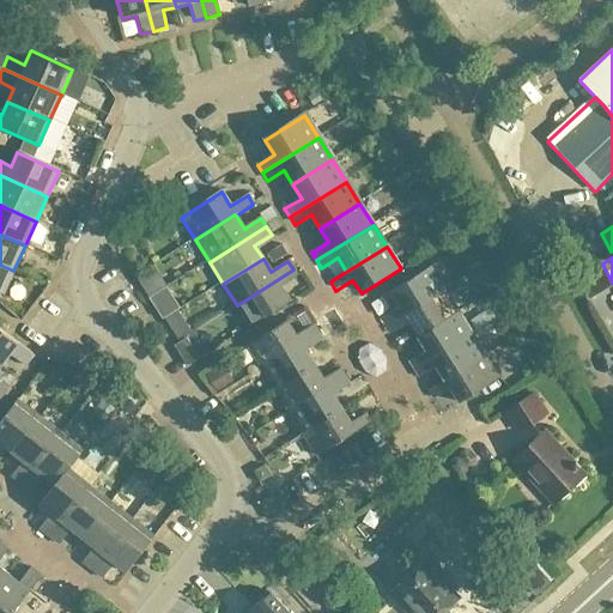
[(13,271),(0,265),(0,295),(2,296),(13,271)]
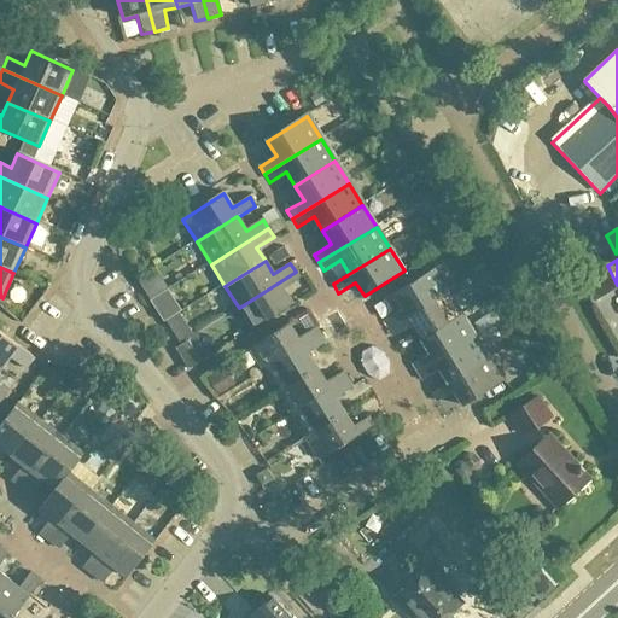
[(301,280),(296,272),(239,308),(252,331),(293,305),(284,290),(301,280)]
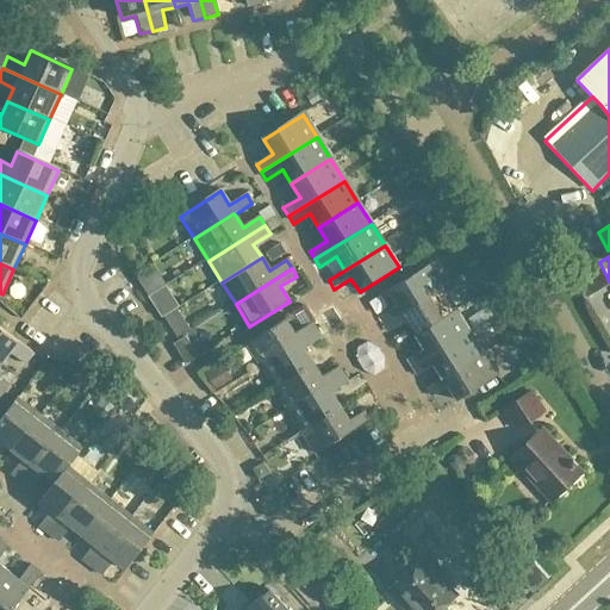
[(386,325),(442,291),(428,268),(388,293),(398,307),(381,318),(386,325)]
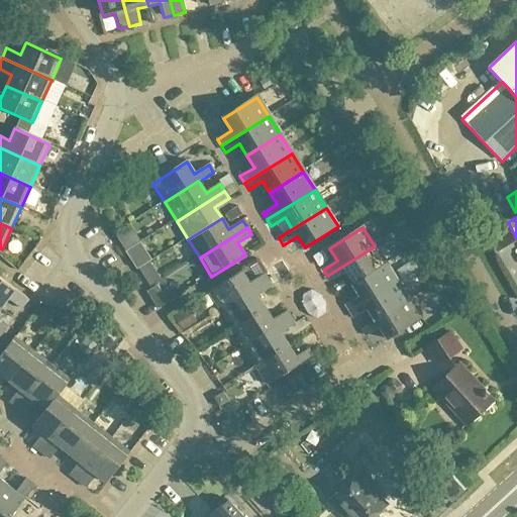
[(375,246),(327,276),(331,283),(345,274),(352,286),(386,265),(375,246)]
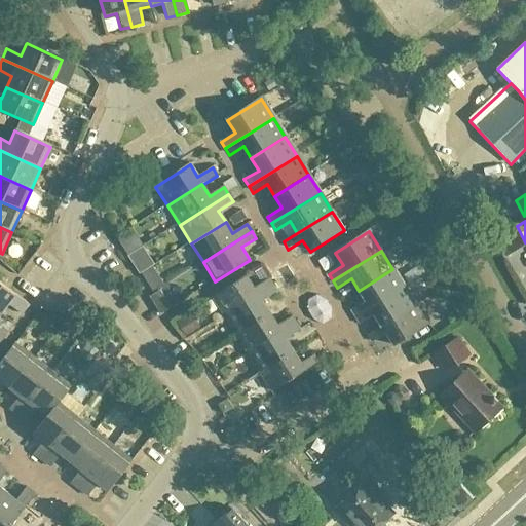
[(392,269),(359,291),(367,303),(352,312),(357,317),(371,308),(405,288),(392,269)]
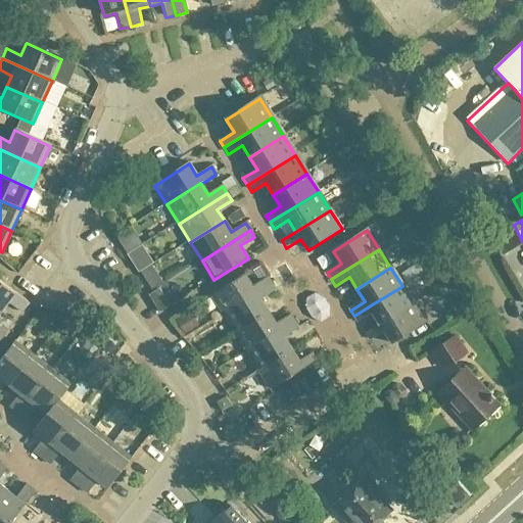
[(210,297),(224,317),(272,286),(267,279),(253,287),(245,275),(210,297)]
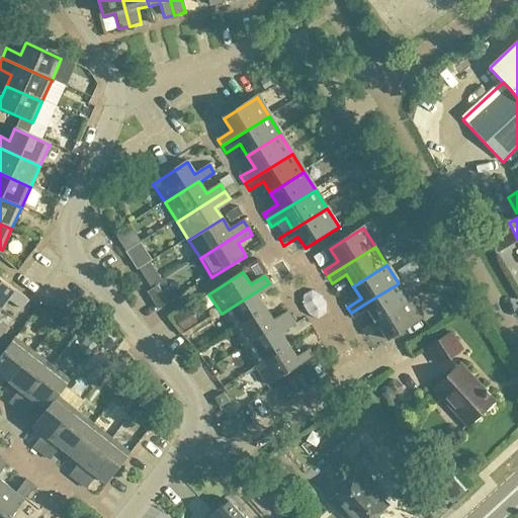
[(0,310),(0,311),(8,301),(20,311),(27,301),(0,279),(0,310)]
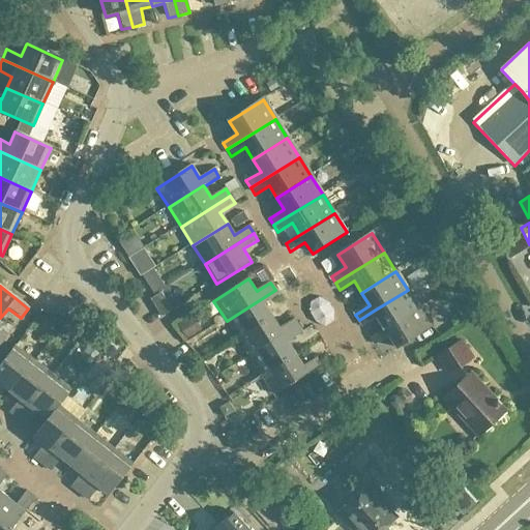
[(227,321),(238,340),(272,318),(265,306),(280,297),(275,290),(227,321)]
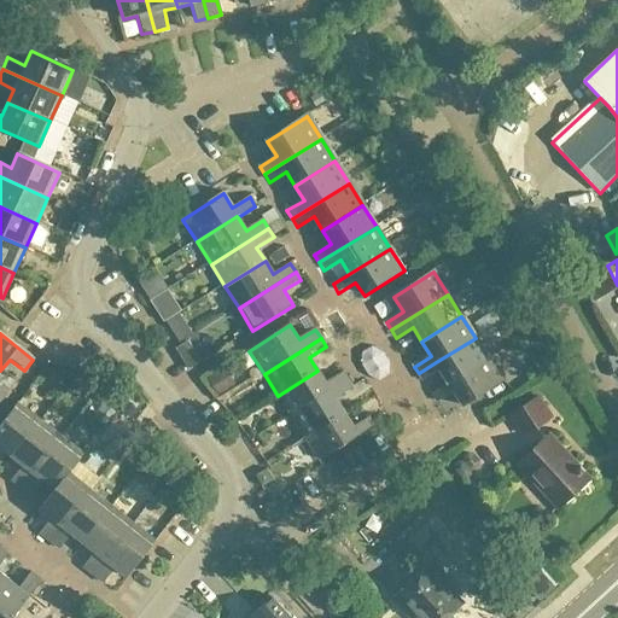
[(476,338),(436,362),(419,373),(424,382),(441,372),(449,385),(489,360),(476,338)]
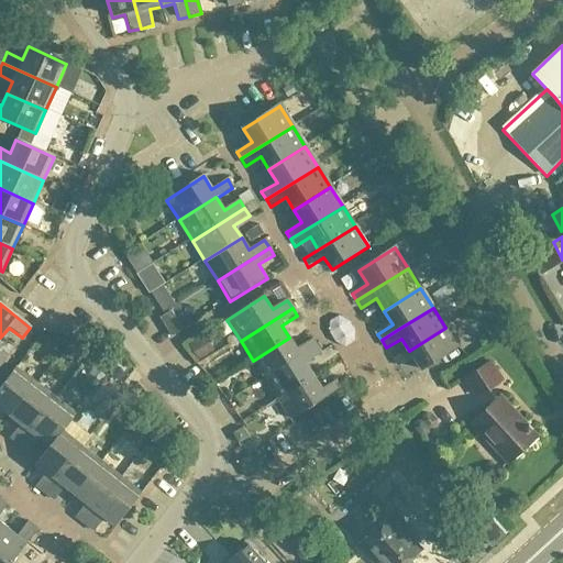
[(445,328),(409,351),(394,361),(399,368),(414,359),(421,371),(459,348),(445,328)]
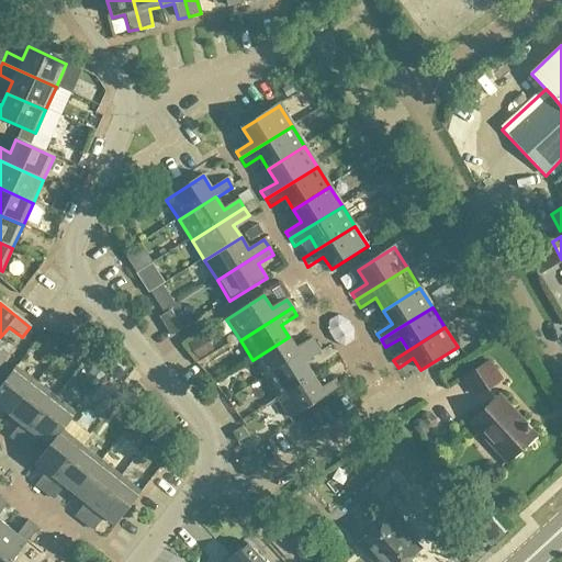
[(253,360),(265,380),(317,347),(313,339),(296,349),(289,337),(253,360)]
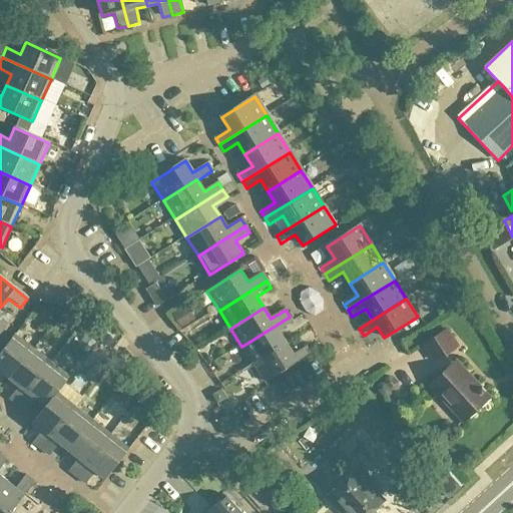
[(241,347),(253,365),(287,344),(280,333),(294,324),(290,317),(241,347)]
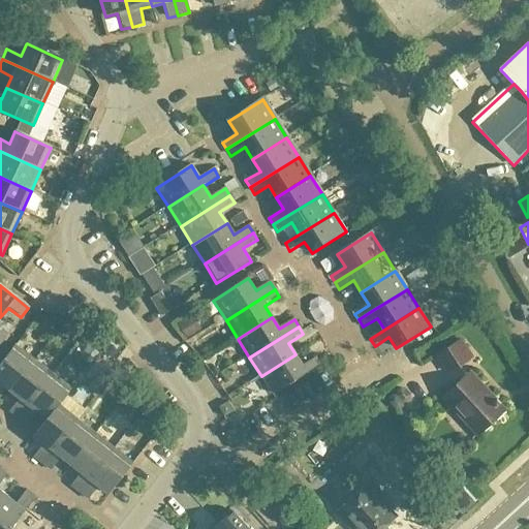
[(437,356),(448,374),(471,360),(460,342),(437,356)]
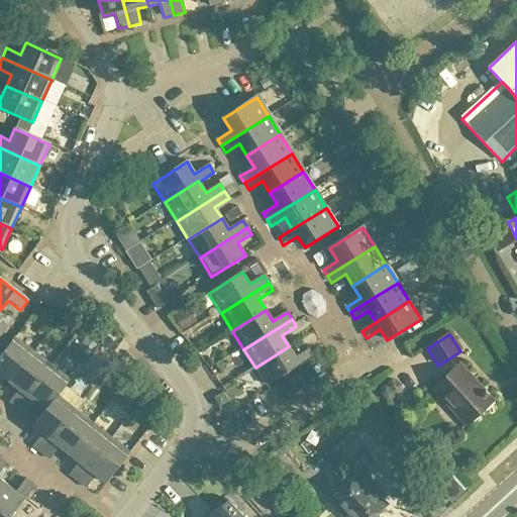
[(32,353),(15,339),(14,338),(0,356),(0,376),(9,383),(32,353)]
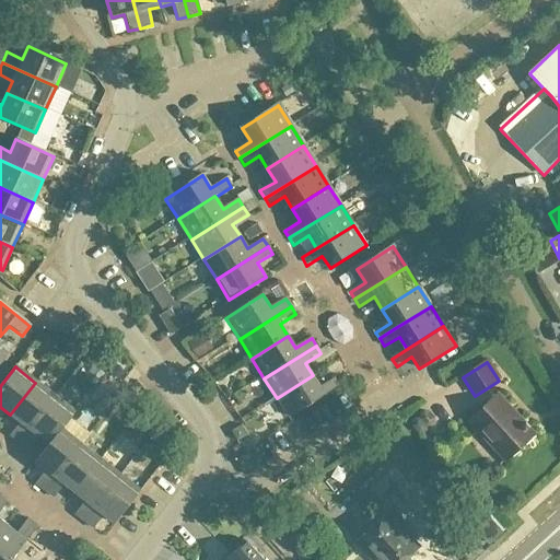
[(313,375),(277,398),(289,418),(341,385),(337,378),(322,388),(313,375)]
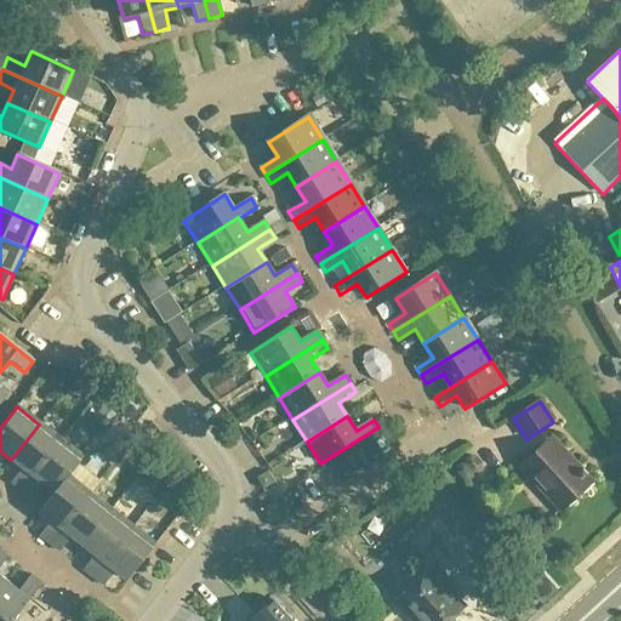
[(39,425),(11,460),(23,469),(11,484),(21,493),(61,442),(39,425)]
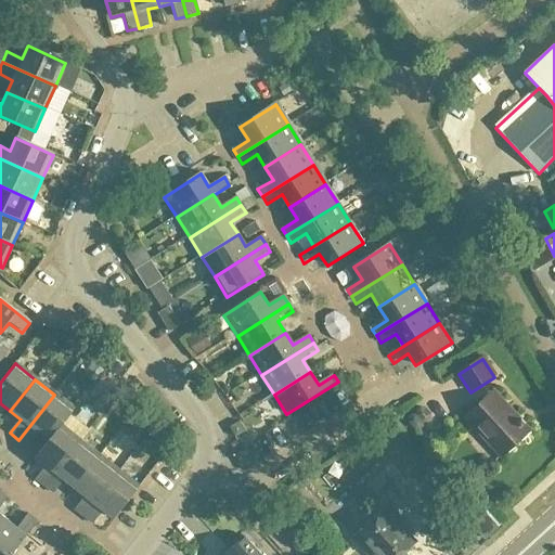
[(502,456),(528,431),(524,426),(525,424),(521,420),(519,422),(493,394),(461,423),(469,431),(475,427),(502,456)]
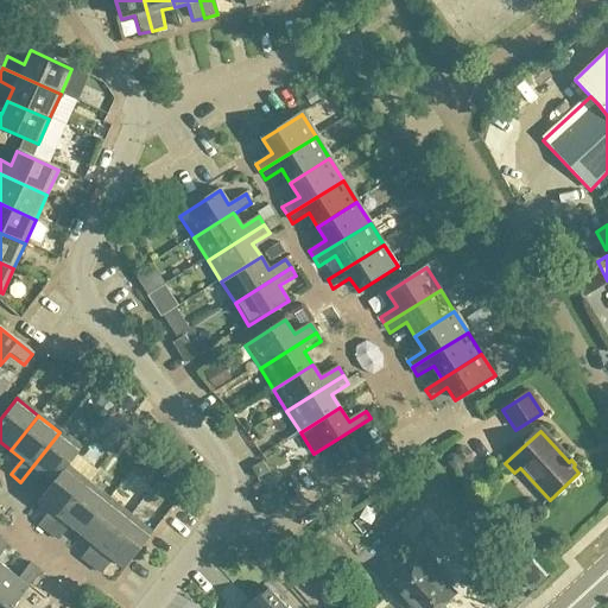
[(59,432),(20,482),(30,489),(42,475),(54,483),(54,485),(67,467),(68,467),(82,449),(59,432)]
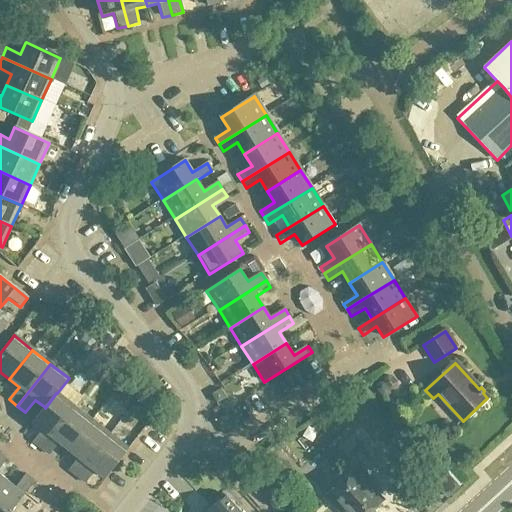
[(74,407),(57,393),(56,393),(45,408),(45,407),(32,423),(42,431),(33,444),(41,450),(74,407)]
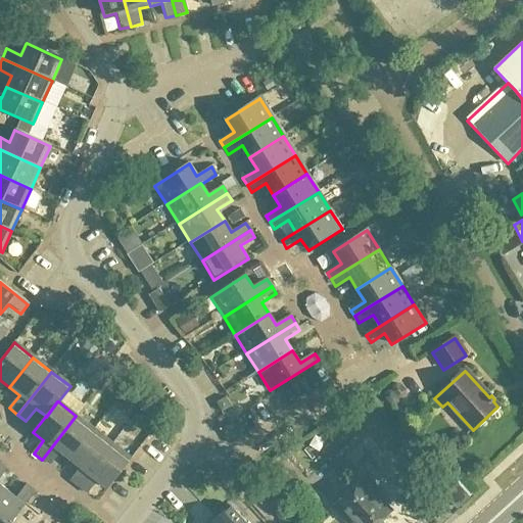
[(70,461),(94,430),(76,416),(42,460),(50,467),(60,454),(70,461)]
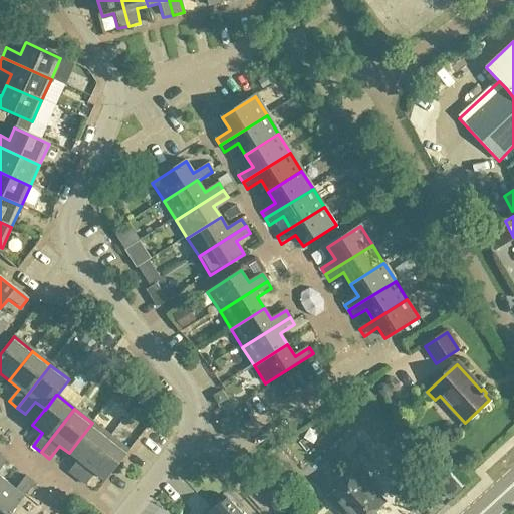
[(77,480),(110,437),(92,423),(69,453),(78,461),(68,473),(77,480)]
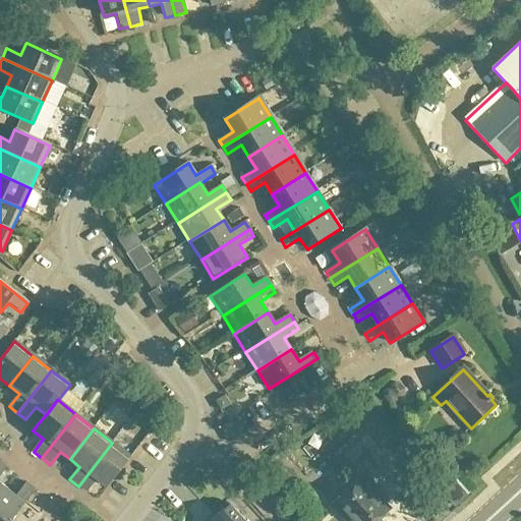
[(97,480),(107,488),(131,457),(112,443),(78,486),(87,494),(97,480)]
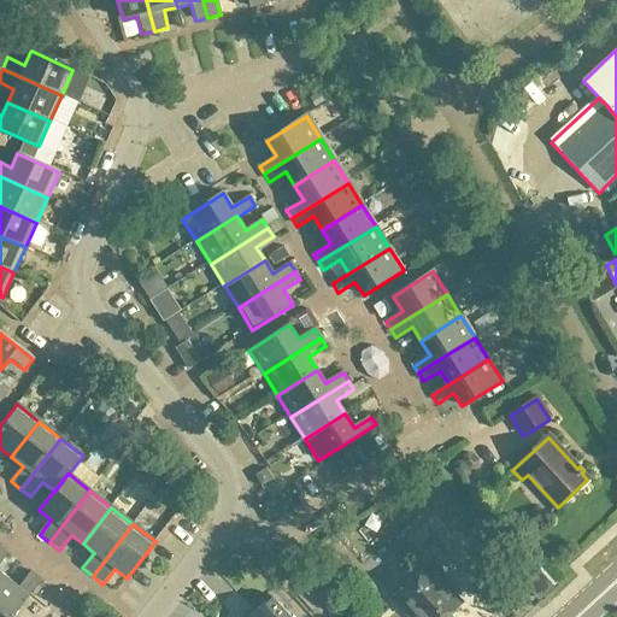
[(448,616),(463,604),(446,586),(450,582),(433,564),(393,599),(407,616),(448,616)]
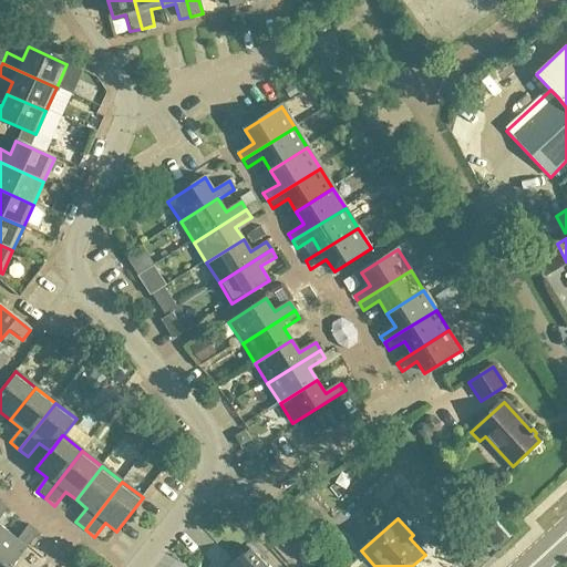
[(491,518),(477,529),(495,550),(508,538),(491,518)]
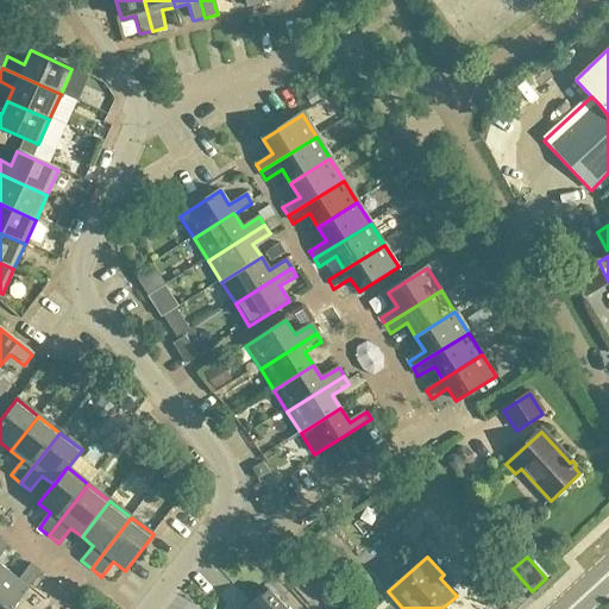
[(19,581),(7,571),(0,579),(0,608),(12,608),(27,590),(41,573),(31,566),(19,581)]
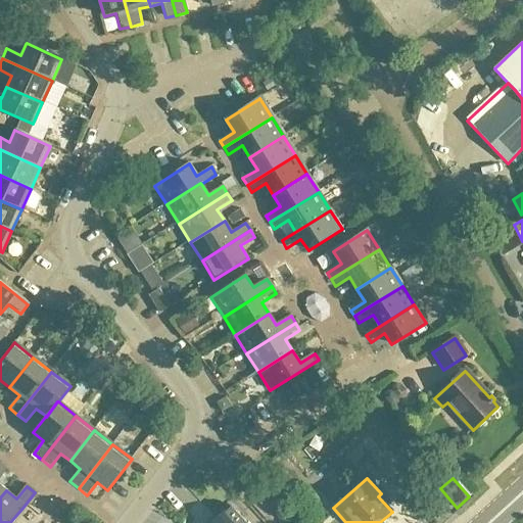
[(245,522),(231,507),(212,522),(245,522)]
